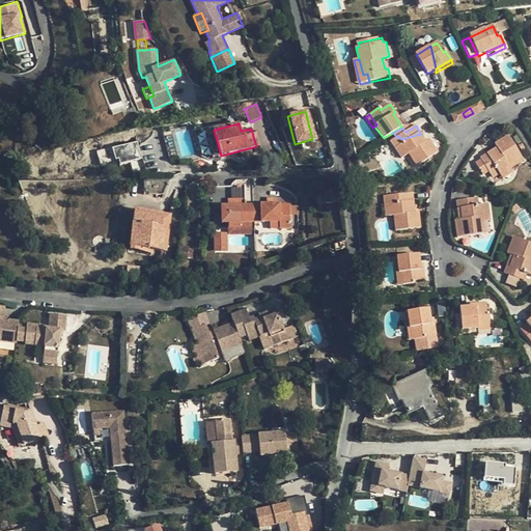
[(221,156),(214,130),(206,132),(213,158),(221,156)]
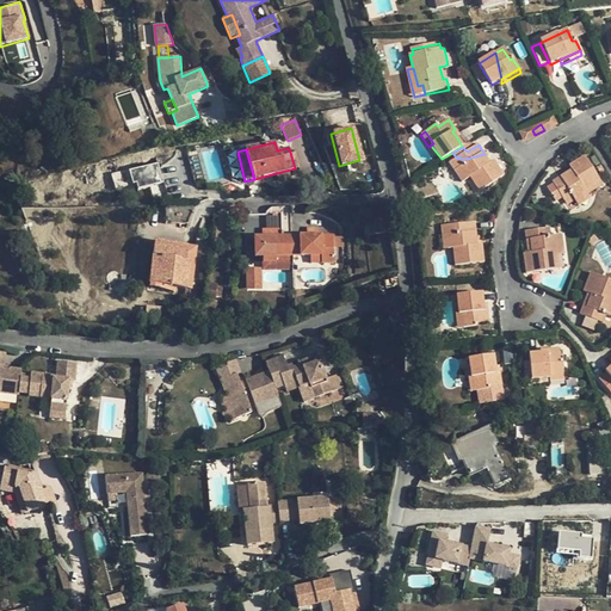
[(161,155),(165,161),(173,156),(170,150),(161,155)]
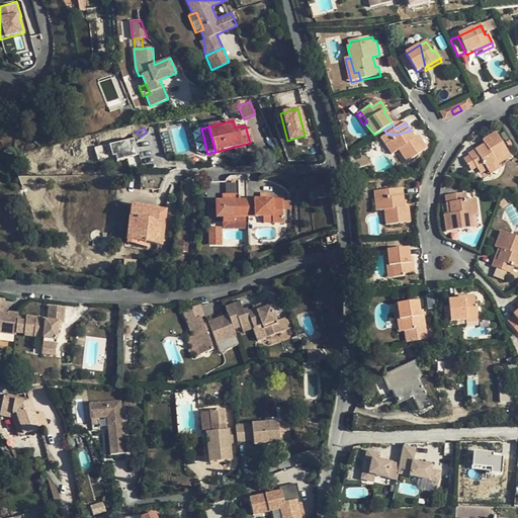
[(416,130),(411,131),(413,134),(411,136),(414,138),(419,135),(416,130)]
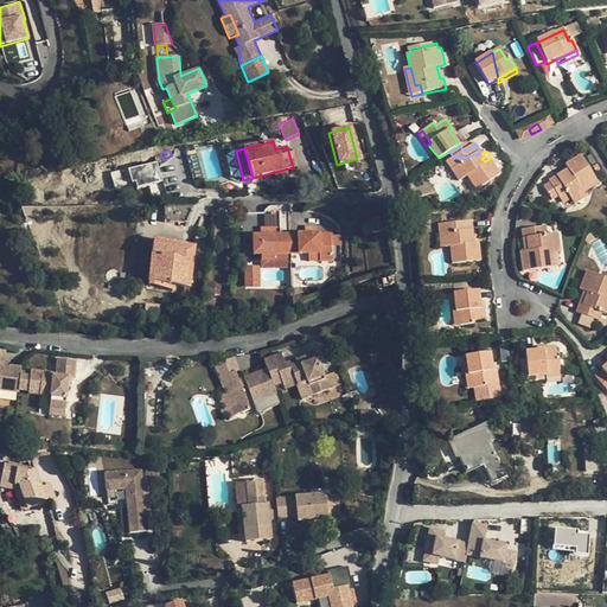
[(502,173),(491,158),(485,161),(481,159),(484,157),(481,153),(459,159),(460,160),(457,163),(458,165),(455,167),(464,179),(466,177),(477,191),(502,173)]
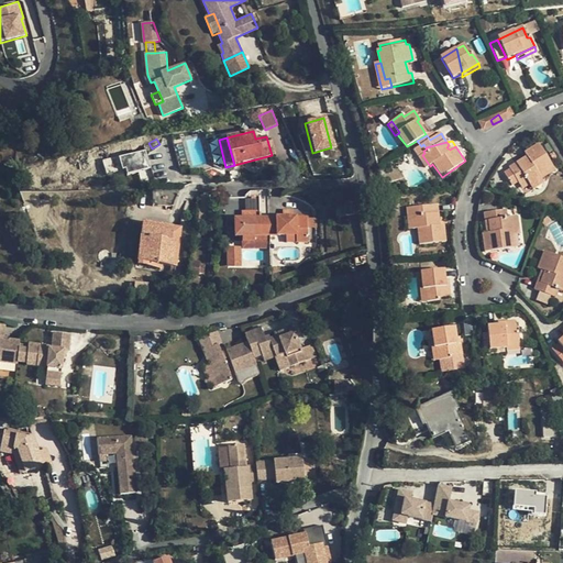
[(152,148),(155,154),(163,151),(159,144),(152,148)]
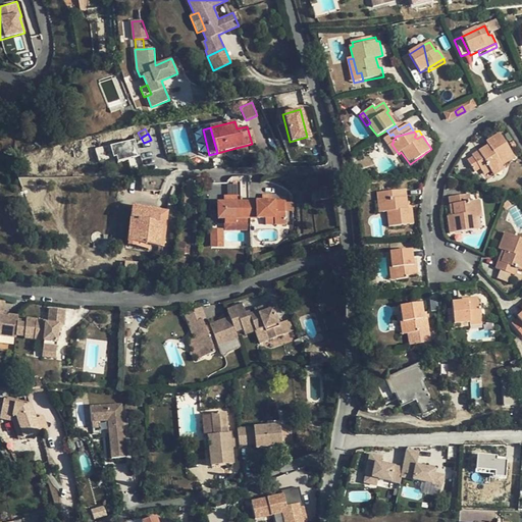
[(488,172),(500,165),(497,161),(509,154),(497,134),(484,142),(486,145),(487,147),(483,150),(482,147),(468,156),(479,172),(486,168),(488,172)]
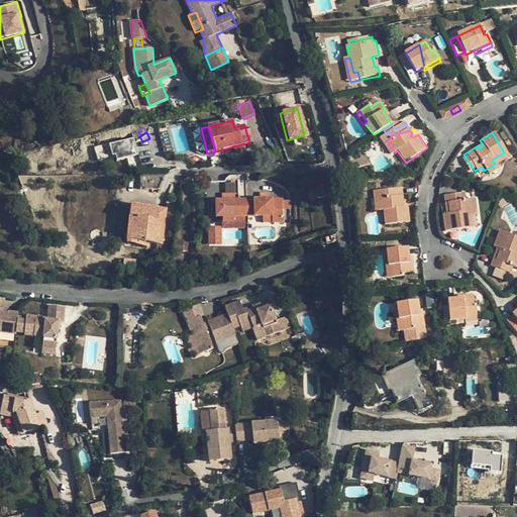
[(391,135),(383,137),(380,139),(392,154),(395,152),(388,142),(390,140),(389,138),(392,136),(391,135)]
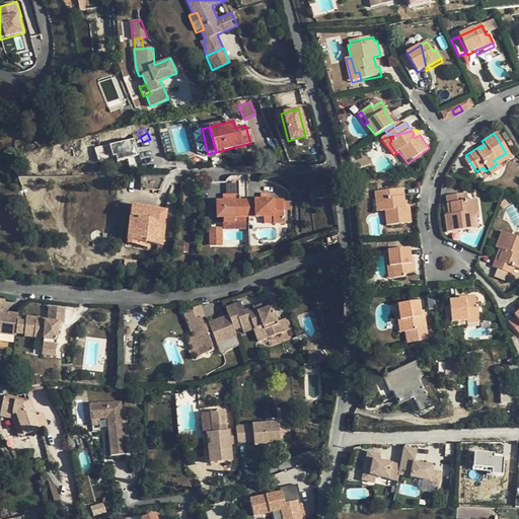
[(110,143),(115,160),(139,155),(135,137),(110,143)]
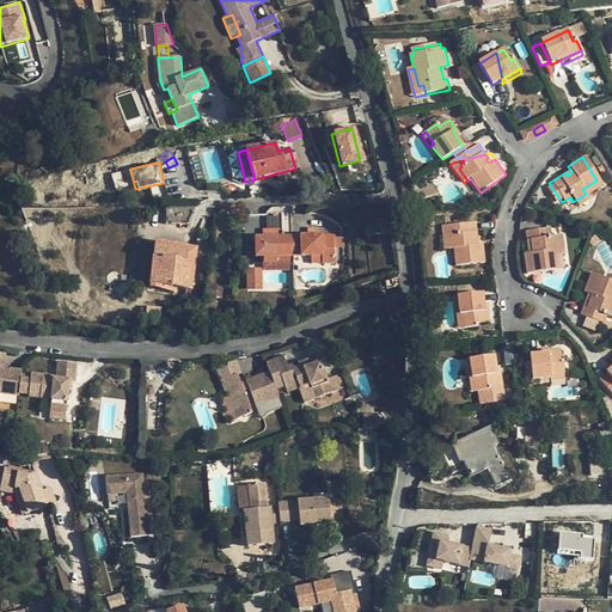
[(600,187),(597,181),(582,189),(586,194),(600,187)]
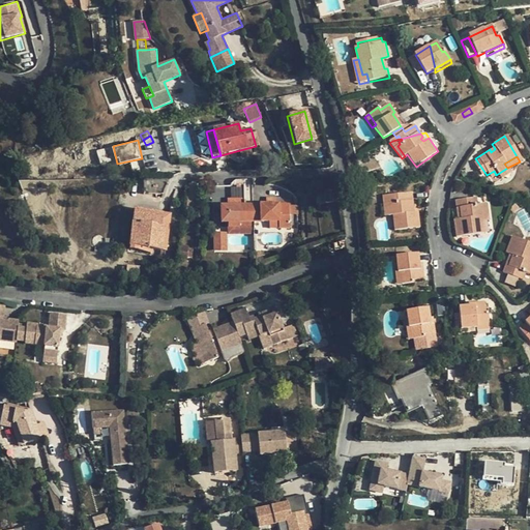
[(509,172),(507,168),(496,175),(498,178),(509,172)]
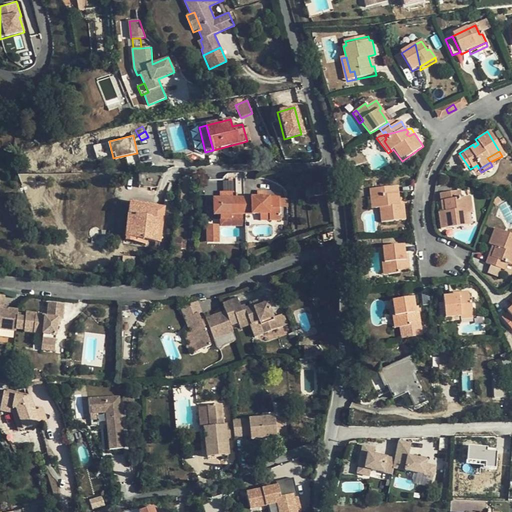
[(138,171),(138,188),(158,188),(162,177),(162,171),(138,171)]
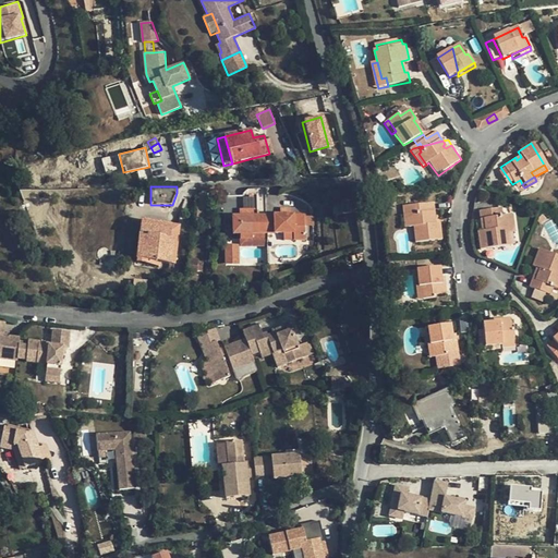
[(341,202),(342,215),(353,213),(351,199),(341,202)]
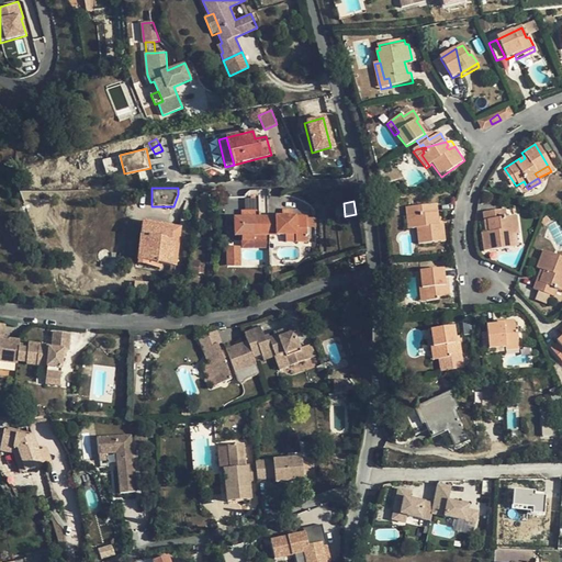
[(437,205),(415,208),(416,216),(412,216),(413,229),(417,229),(418,244),(445,240),(442,224),(437,225),(436,220),(439,220),(437,205)]
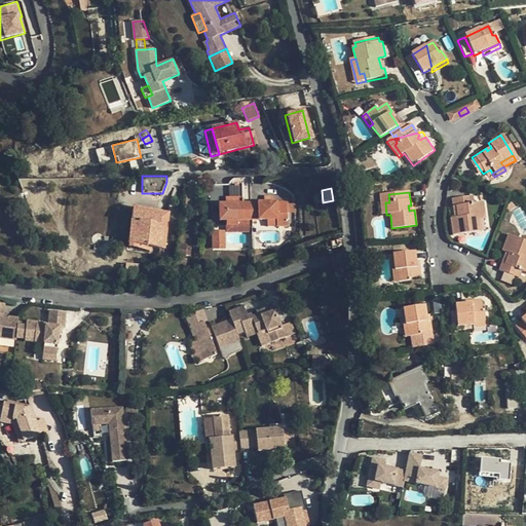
[(381,216),(386,215),(385,202),(389,202),(388,194),(379,195),(381,216)]
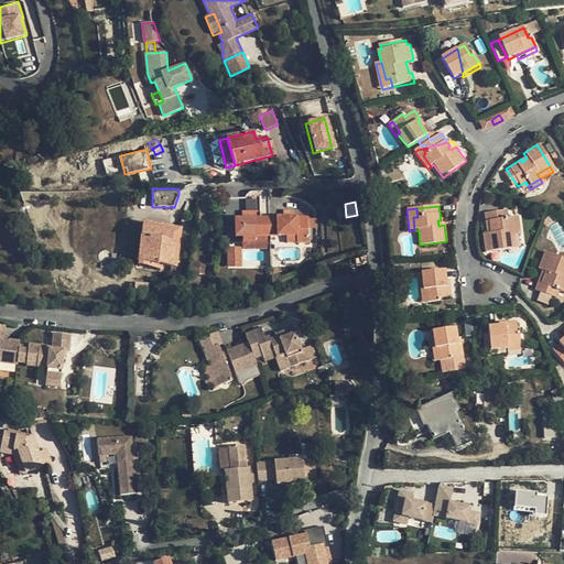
[(514,249),(512,235),(509,217),(508,209),(483,214),(484,223),(487,223),(489,235),(486,235),(480,236),(484,253),(514,249)]
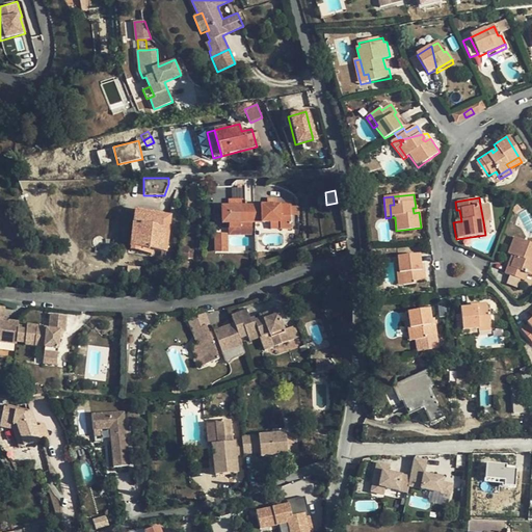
[(229,207),(230,229),(241,228),(240,222),(255,222),(270,222),(280,221),(280,230),(291,229),(291,205),(245,206),(229,207)]
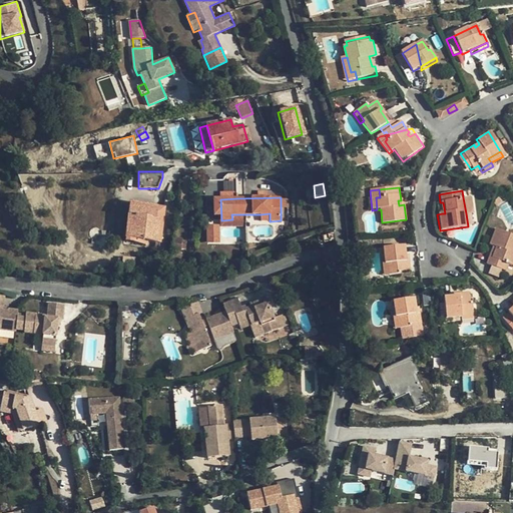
[(158,206),(130,203),(125,238),(148,241),(155,242),(157,242),(160,218),(156,218),(158,206)]
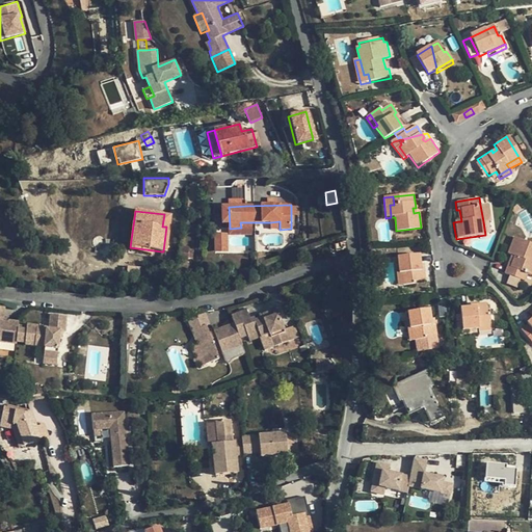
[(171,215),(164,214),(162,227),(166,227),(169,227),(171,215)]
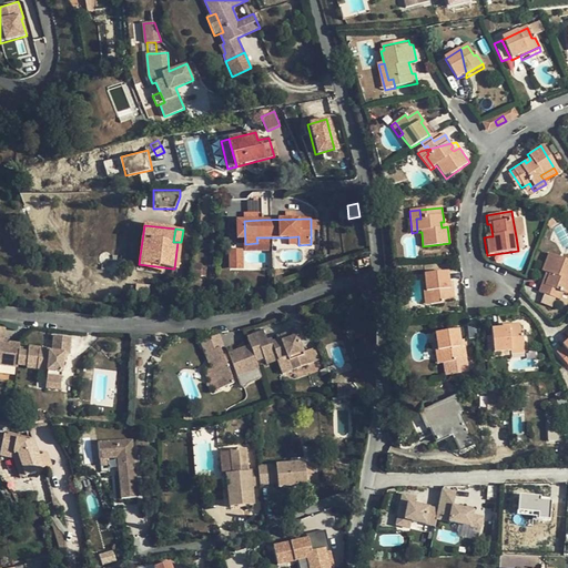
[(227,247),(229,269),(243,269),(243,247),(227,247)]
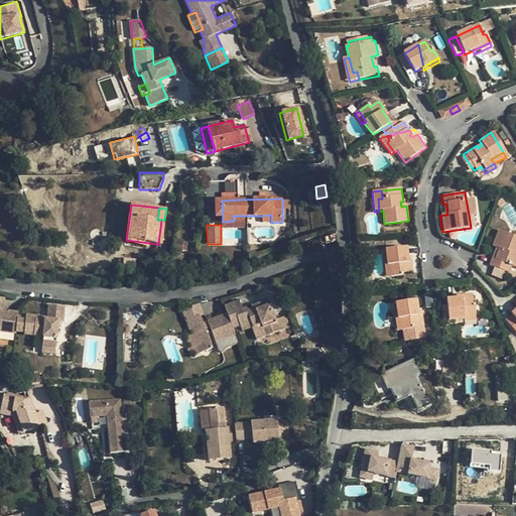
[(490,246),(494,247),(497,248),(493,257),(491,256),(488,266),(507,273),(510,265),(513,266),(515,257),(515,237),(496,230),(490,246)]
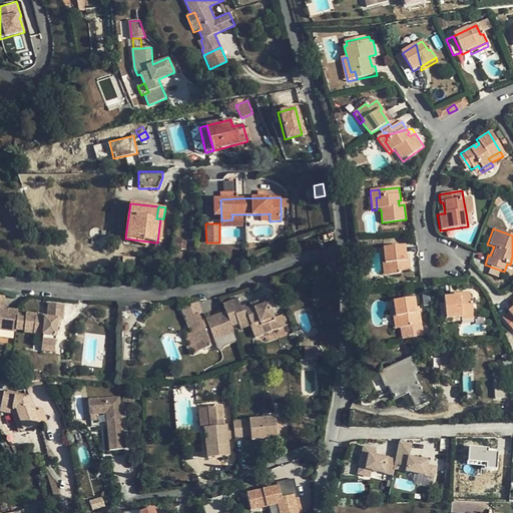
[(406,261),(405,254),(405,244),(384,246),(385,264),(388,264),(389,275),(400,274),(400,271),(410,270),(409,261),(406,261)]
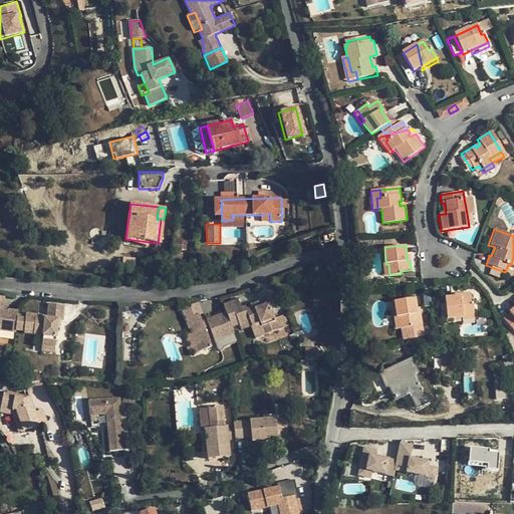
[(469,292),(458,293),(458,297),(453,297),(446,297),(447,318),(463,317),(463,315),(473,314),(472,302),(469,302),(469,292)]
